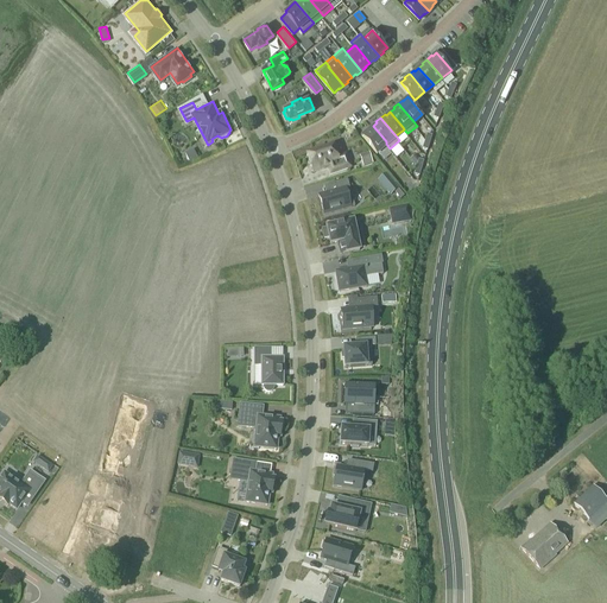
[(378,151),(386,144),(386,141),(373,126),(368,129),(367,128),(362,133),(378,151)]
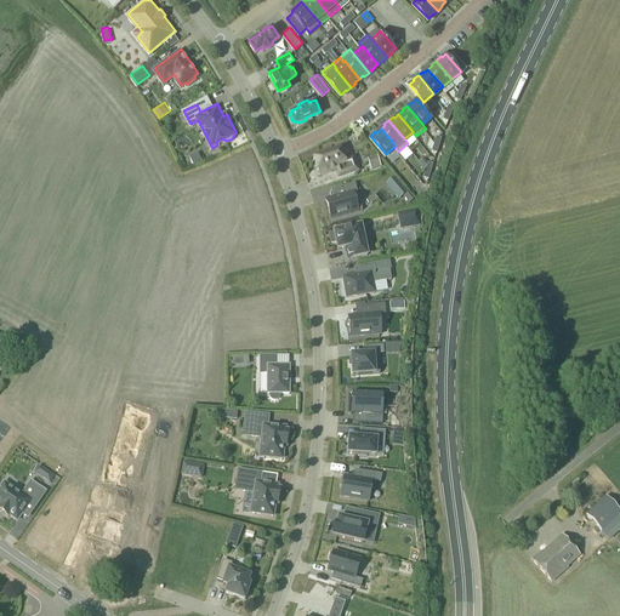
[(346,157),(342,146),(331,149),(331,147),(324,150),(324,152),(314,155),(320,172),(336,167),(339,175),(359,167),(354,154),(346,157)]
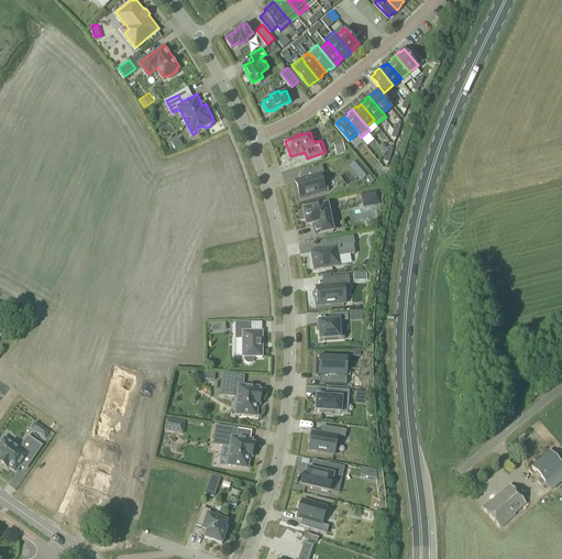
[(310,173),(295,177),(300,196),(329,187),(322,163),(309,166),(310,173)]
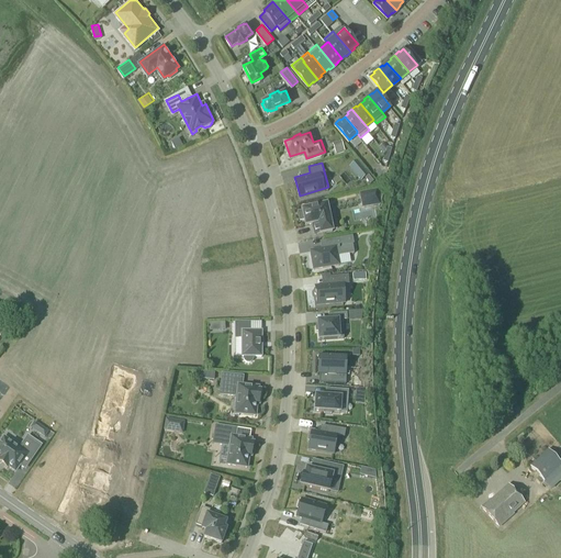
[(365,164),(357,170),(361,177),(365,174),(369,171),(369,170),(365,164)]
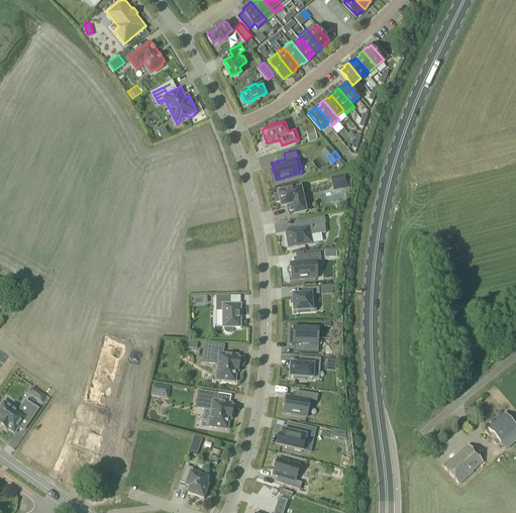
[(339,158),(335,160),(341,166),(344,164),(339,158)]
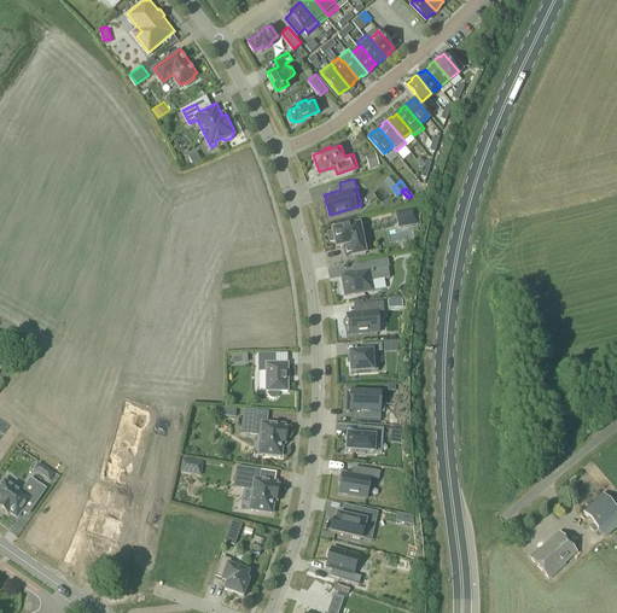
[(399,226),(419,221),(415,204),(395,209),(399,226)]
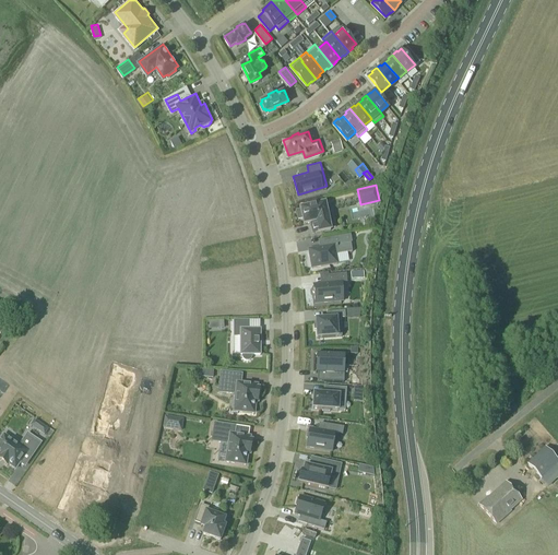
[(301,208),(297,209),(298,216),(304,215),(305,222),(311,221),(313,232),(331,227),(331,226),(335,225),(331,202),(327,203),(325,200),(301,205),(301,208)]
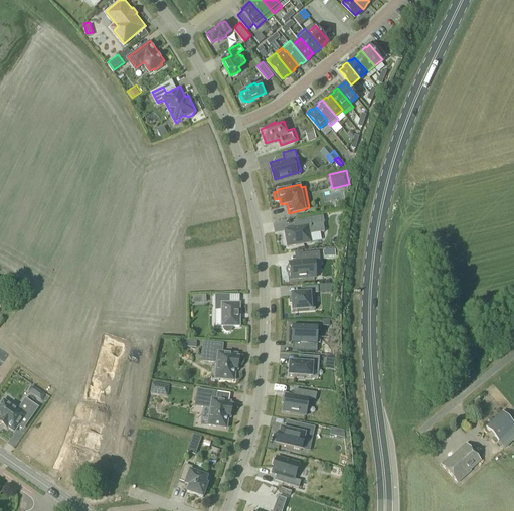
[(306,223),(284,227),(287,243),(309,240),(310,239),(309,231),(324,229),(323,221),(324,220),(323,213),(305,216),(306,223)]
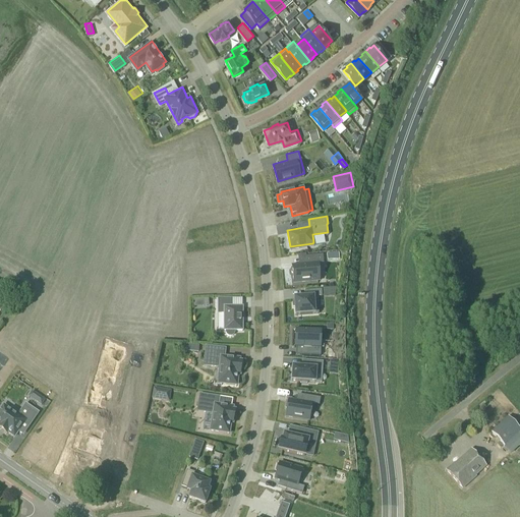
[(293,271),(294,281),(321,279),(320,261),(325,261),(324,251),(307,253),(306,251),(298,252),(299,261),(292,262),(292,265),(291,266),(292,270),(293,271)]
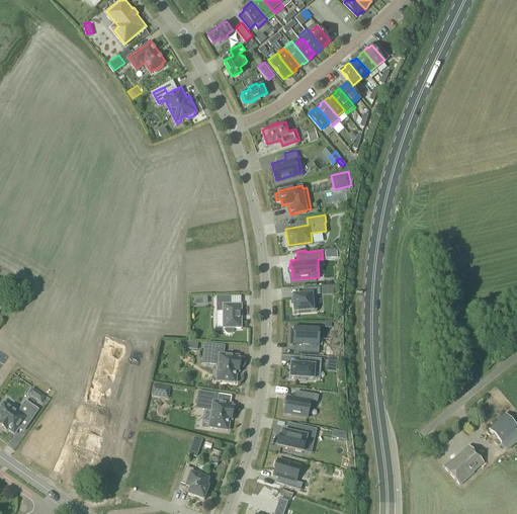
[(293,310),(317,309),(316,292),(320,292),(320,285),(308,286),(308,292),(292,293),(292,295),(291,295),(291,302),(293,302),(293,310)]
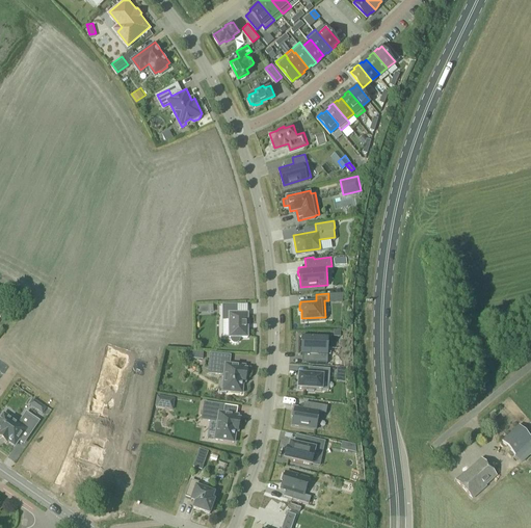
[(249,309),(259,309),(260,298),(249,298),(249,309)]
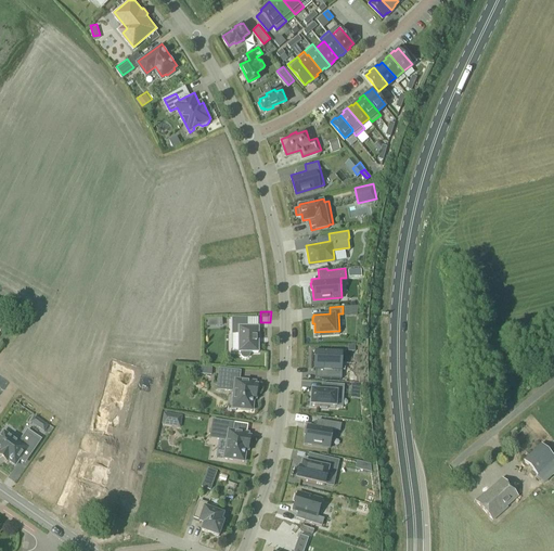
[(241,348),(241,350),(243,353),(244,354),(247,354),(249,353),(250,350),(250,348),(259,348),(259,323),(248,323),(248,315),(233,315),(233,330),(240,330),(240,348),(241,348)]
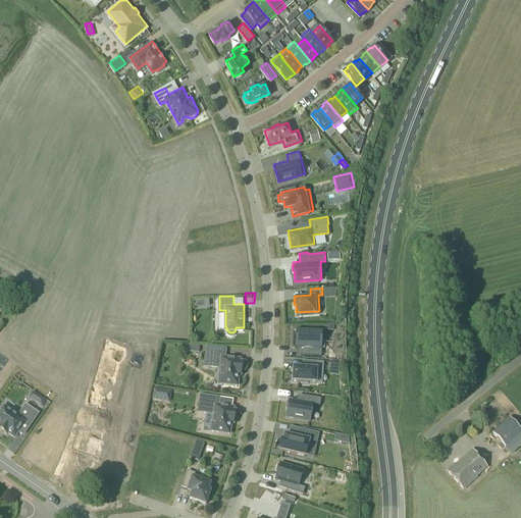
[(296,326),(296,343),(304,343),(304,350),(322,350),(322,326),(296,326)]
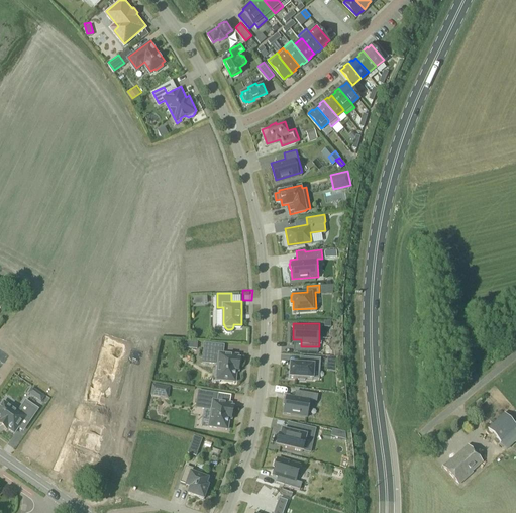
[(238,369),(240,355),(237,354),(238,352),(223,350),(224,342),(205,340),(203,358),(218,361),(218,368),(220,368),(219,377),(235,379),(236,368),(238,369)]
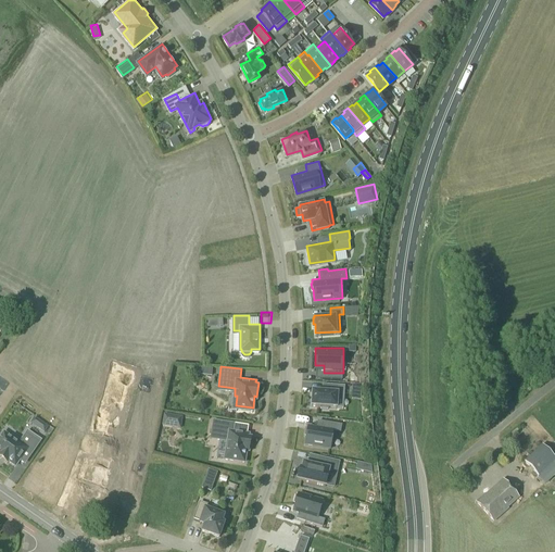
[(361,381),(360,381),(353,381),(353,393),(361,394),(362,394),(361,381)]
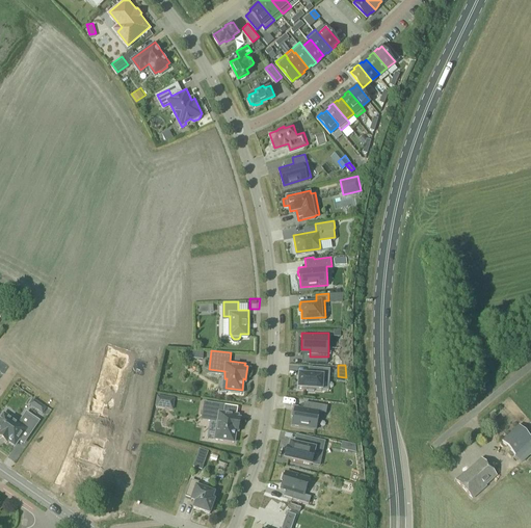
[(322,387),(323,377),(329,377),(330,367),(314,366),(313,373),(299,372),(298,386),(308,386),(308,387),(314,388),(315,387),(322,387)]
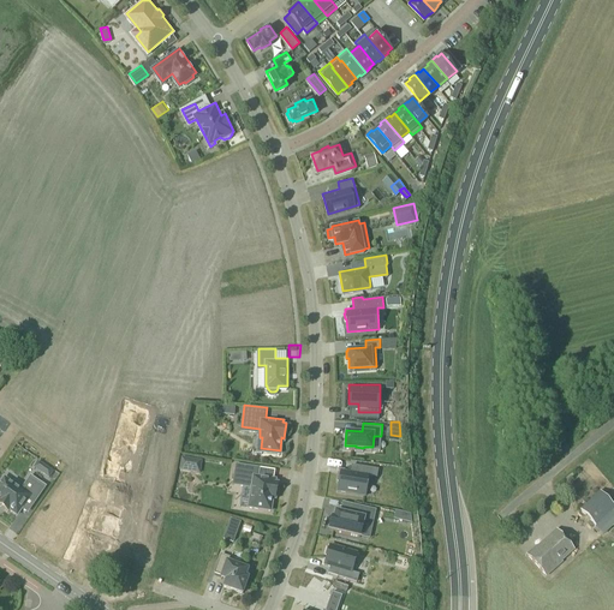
[(108,473),(123,478),(129,460),(114,454),(108,473)]
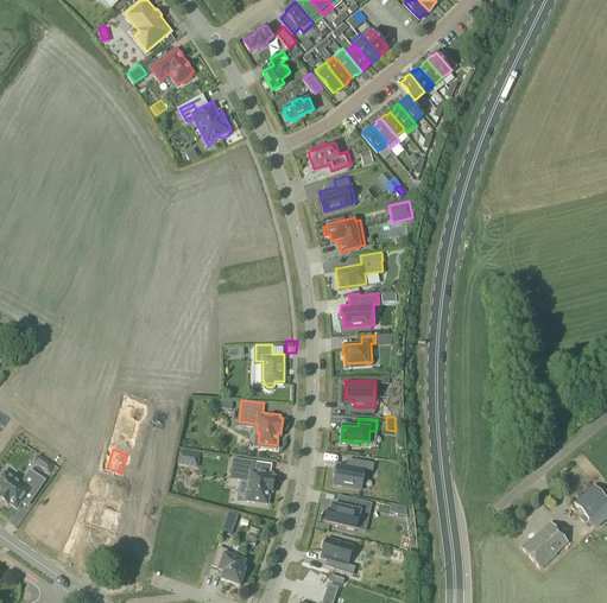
[(181,449),(178,461),(190,463),(191,450),(181,449)]
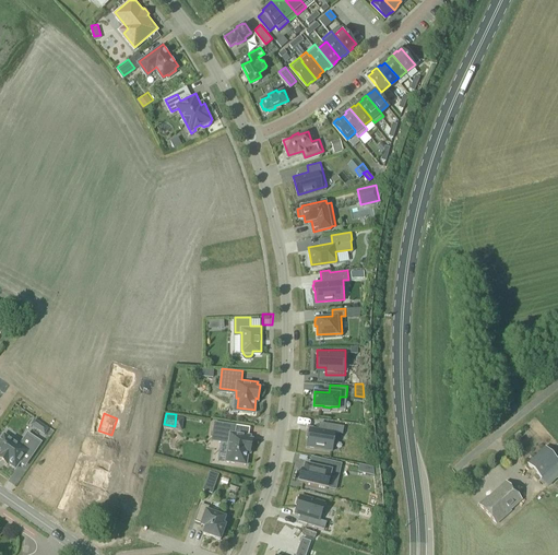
[(236,422),(215,418),(212,437),(229,439),(226,458),(246,461),(248,450),(250,450),(252,436),(250,436),(250,433),(235,430),(236,422)]
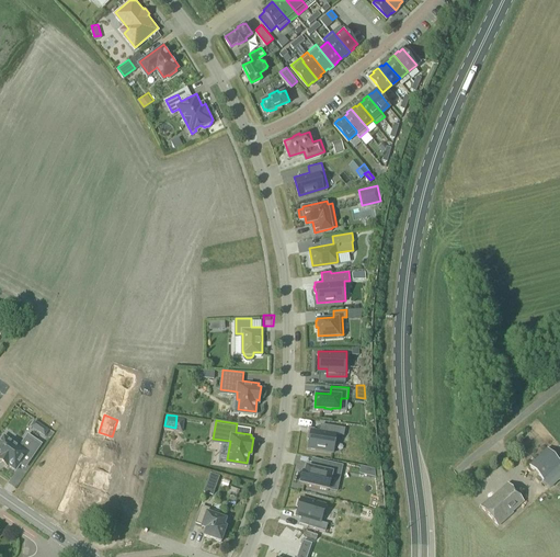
[(45,433),(49,428),(41,421),(41,422),(37,425),(38,428),(45,433)]
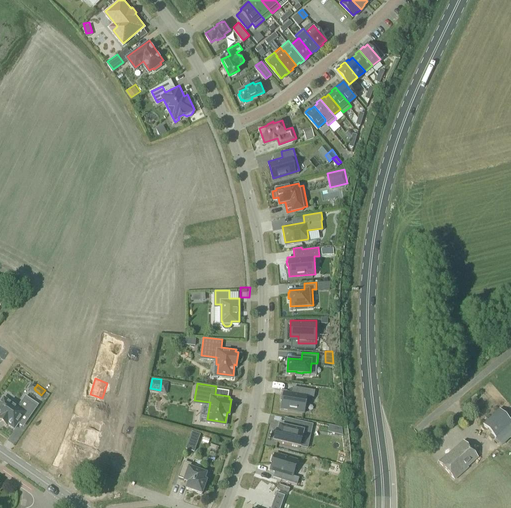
[(283,407),(306,412),(309,396),(316,397),(318,391),(295,386),(294,392),(286,390),(286,392),(285,392),(283,398),(285,398),(283,407)]
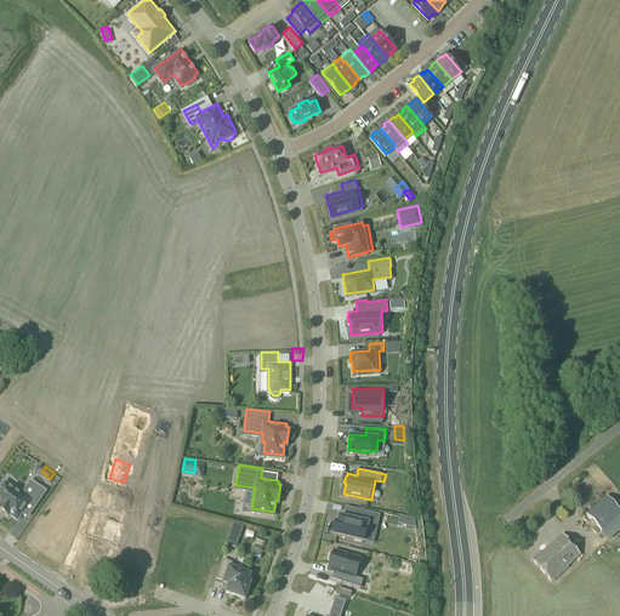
[(0,486),(0,506),(9,513),(10,511),(18,517),(29,501),(34,506),(45,490),(30,480),(23,489),(15,484),(13,485),(5,480),(0,486)]
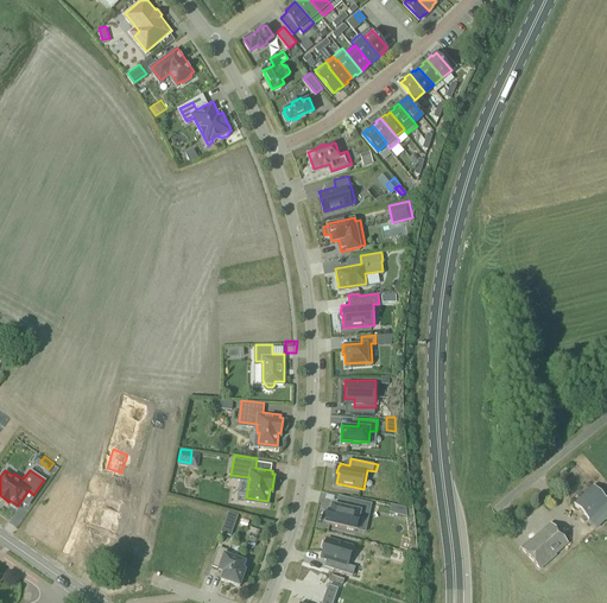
[(589,516),(606,499),(606,496),(594,482),(575,501),(589,516)]
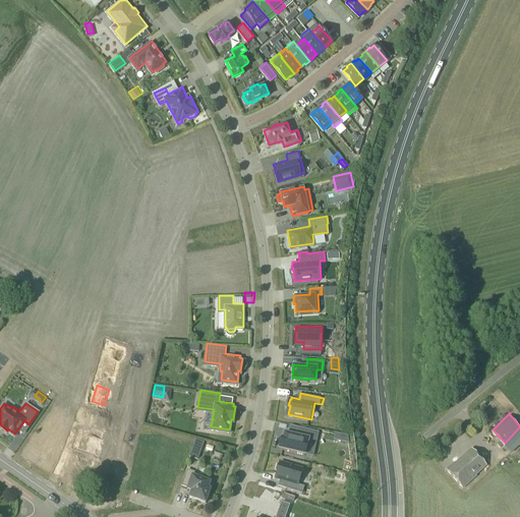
[(103,428),(103,420),(94,419),(94,427),(103,428)]
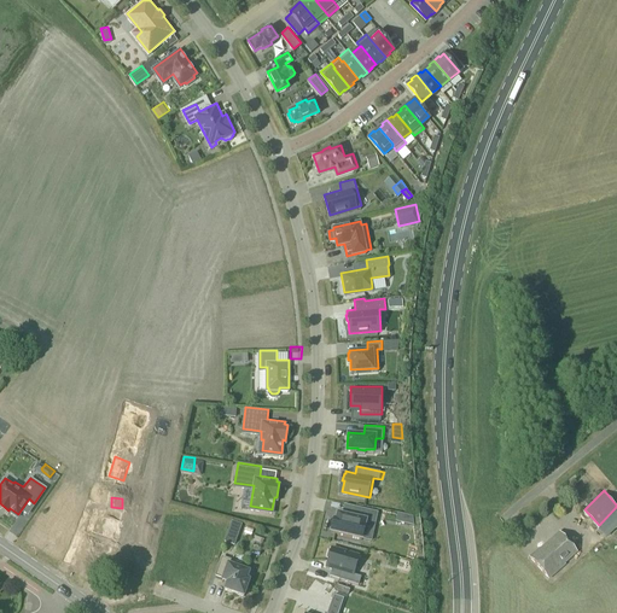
[(331,529),(362,537),(366,523),(373,525),(377,509),(354,505),(351,514),(338,511),(336,517),(335,517),(331,529)]
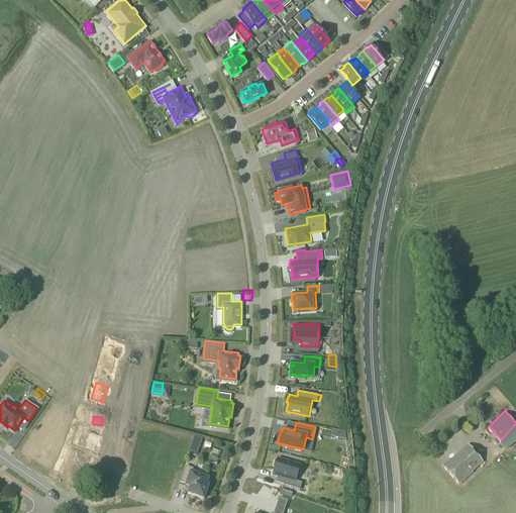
[(345,429),(341,428),(333,426),(332,433),(342,436),(346,437),(345,429)]
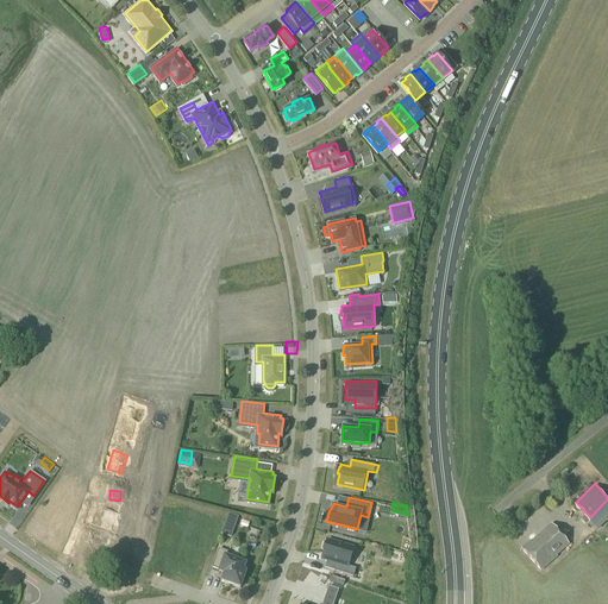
[(232,535),(239,514),(229,510),(221,530),(232,535)]
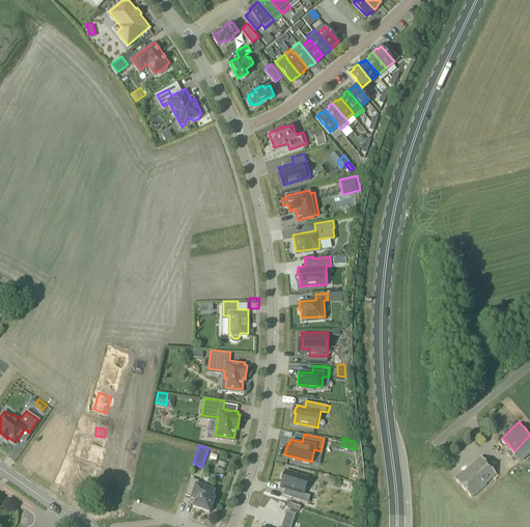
[(472,495),(494,475),(478,459),(466,470),(464,469),(455,476),(472,495)]
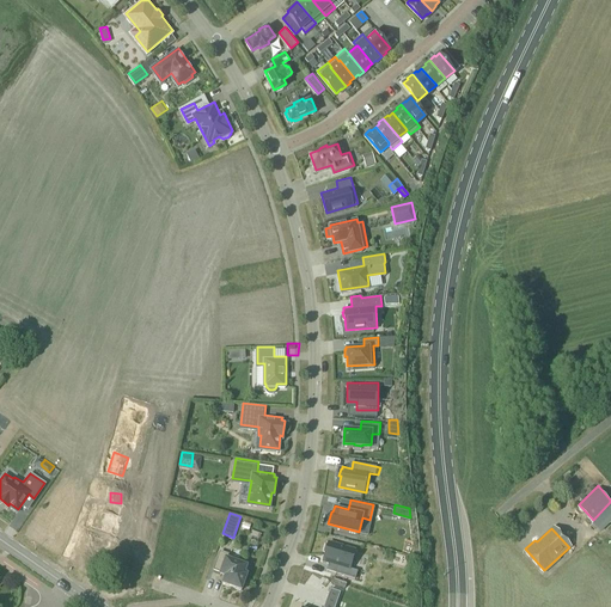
[(325,549),(323,558),(338,563),(336,570),(356,576),(359,568),(350,565),(356,547),(329,540),(328,541),(327,541),(324,549),(325,549)]
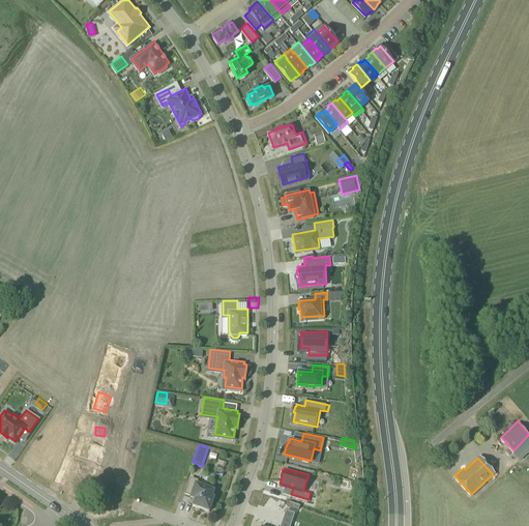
[(207,485),(209,480),(190,474),(185,490),(192,492),(190,495),(196,496),(194,502),(209,508),(214,494),(211,494),(214,487),(207,485)]
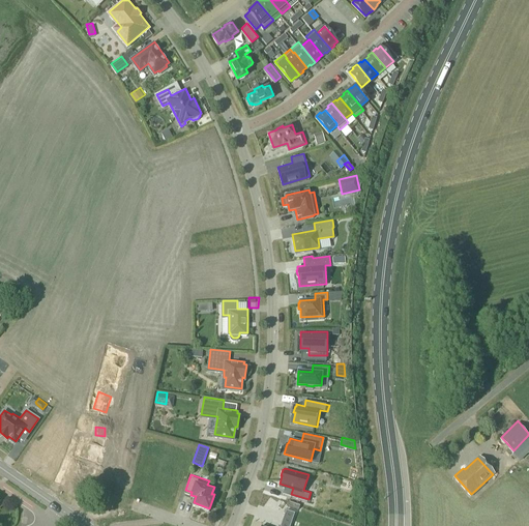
[(282,525),(267,525),(262,524),(261,525),(290,525),(295,512),(287,508),(281,525),(282,525)]
